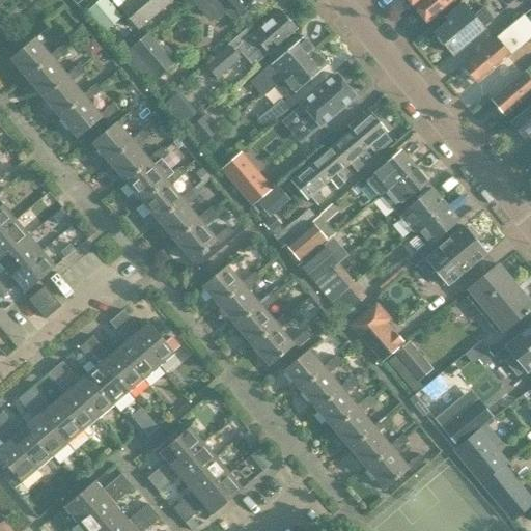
[(129,0),(119,8),(124,14),(139,30),(173,0),(129,0)]
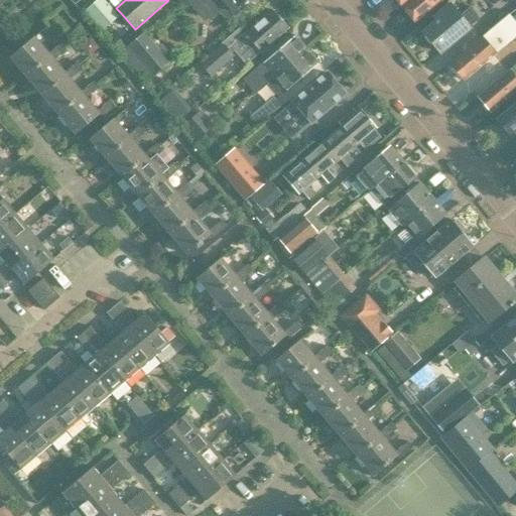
[(189,0),(187,2),(202,19),(210,19),(225,6),(232,15),(250,0),(189,0)]
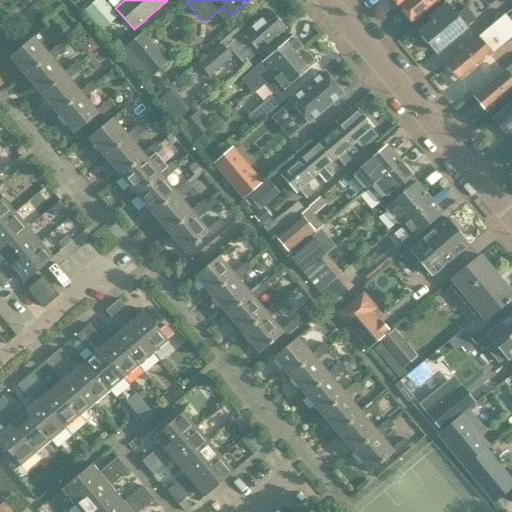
[(408,0),(400,7),(412,22),(437,0),(408,0)]
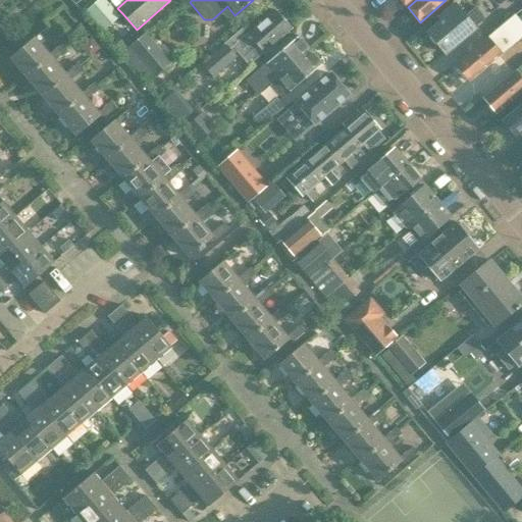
[(455,4),(439,17),(442,20),(428,32),(446,52),(474,28),(473,27),(484,16),(475,6),(464,15),(455,4)]
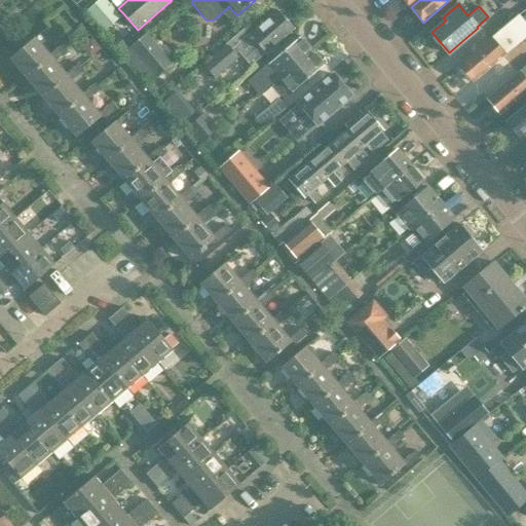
[(245,29),(226,45),(234,54),(238,51),(243,59),(251,66),(256,61),(294,30),(278,11),(250,36),(245,29)]
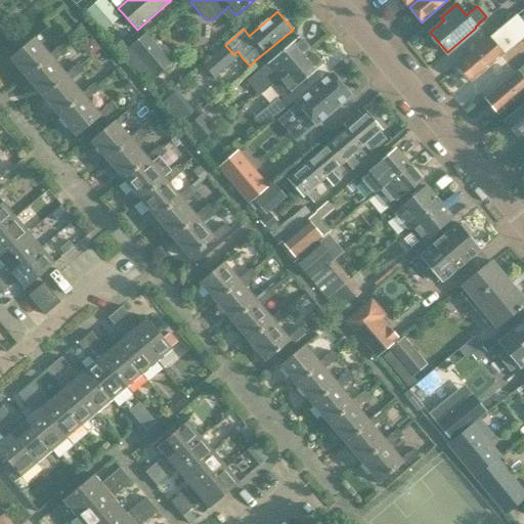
[(515,16),(456,64),(459,67),(471,81),(503,54),(496,46),(506,38),(522,25),(515,16)]
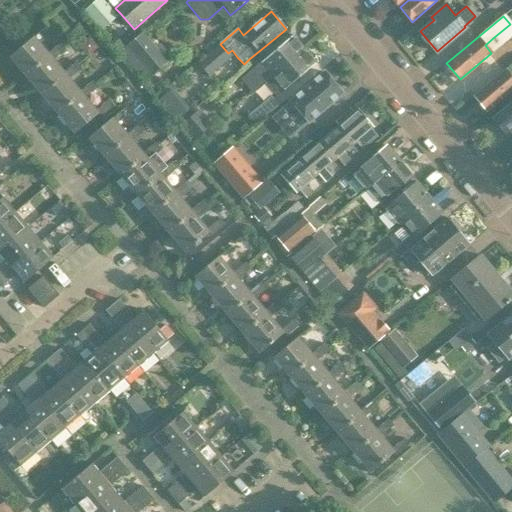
[(143,33),(127,46),(147,68),(162,56),(143,33)]
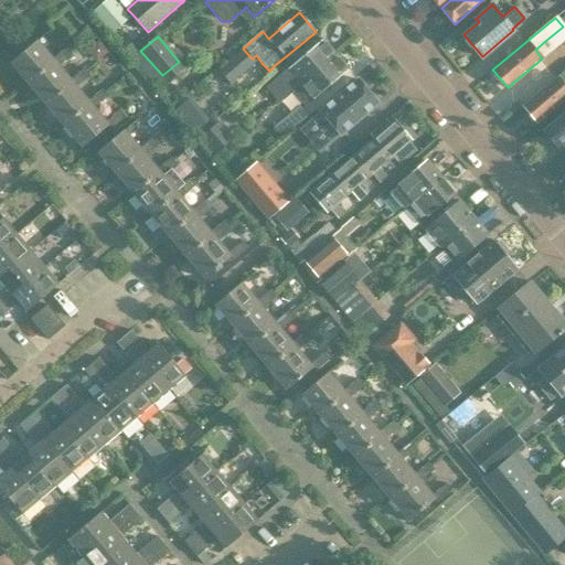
[(278,104),(291,92),(337,55),(323,40),(288,70),(288,68),(265,87),(278,104)]
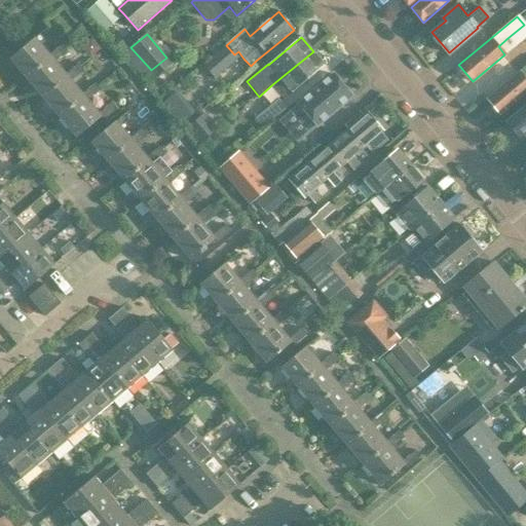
[(20,52),(11,60),(28,79),(52,60),(54,63),(68,51),(63,45),(62,44),(48,54),(35,39),(20,52)]
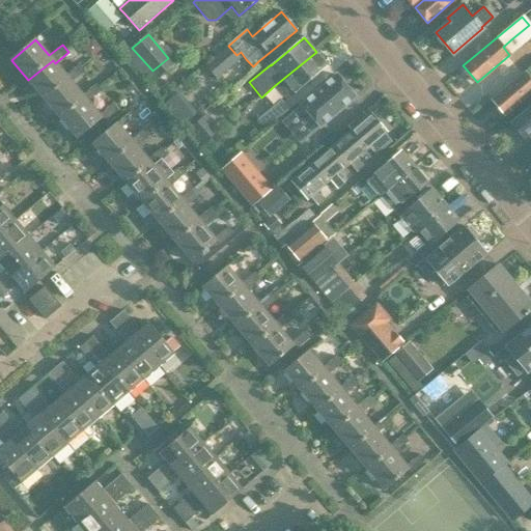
[(228,46),(204,65),(217,79),(240,59),(236,55),(228,46)]
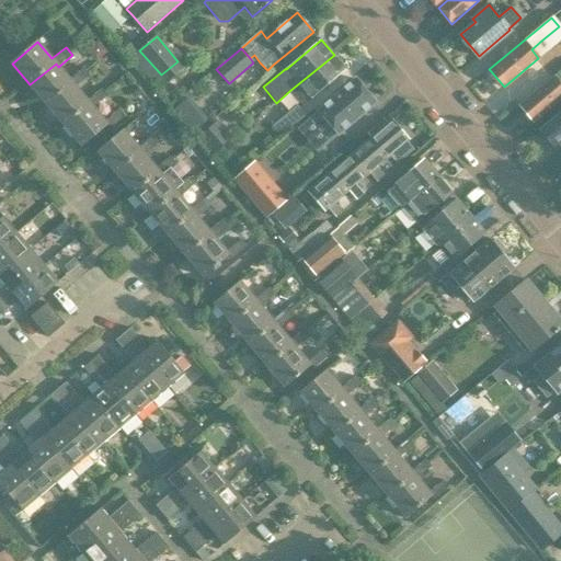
[(334,55),(289,91),(302,106),(346,70),(334,55)]
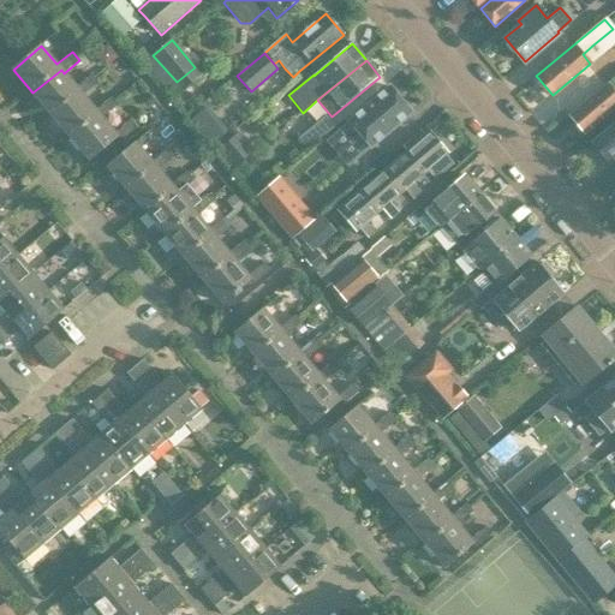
[(61,70),(33,93),(53,117),(81,93),(83,95),(97,83),(93,76),(91,75),(76,88),(64,73),(61,70)]
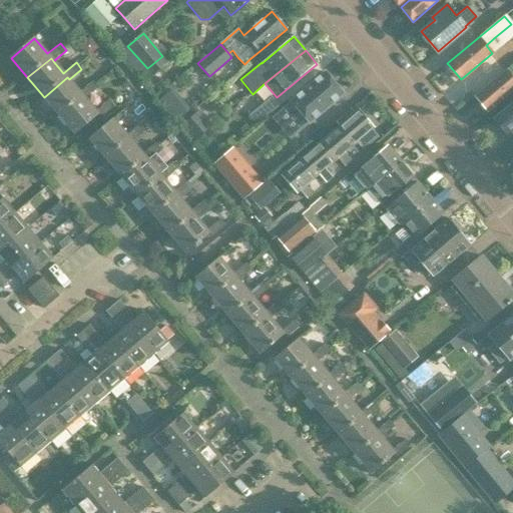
[(512,63),(475,95),(487,110),(512,87),(512,63)]
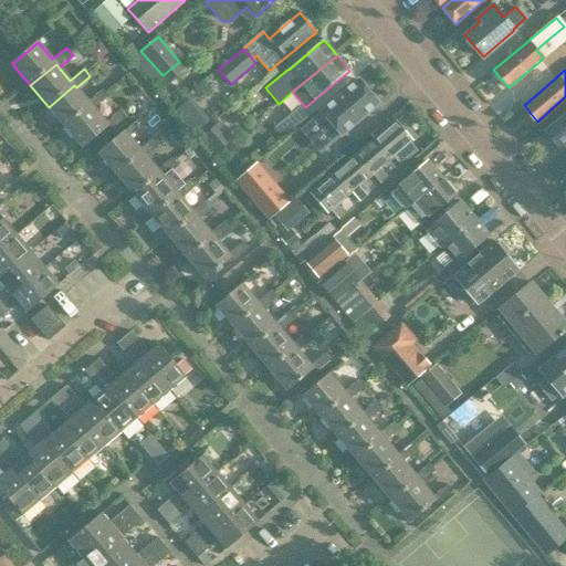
[(320,111),(341,134),(377,103),(357,79),(320,111)]
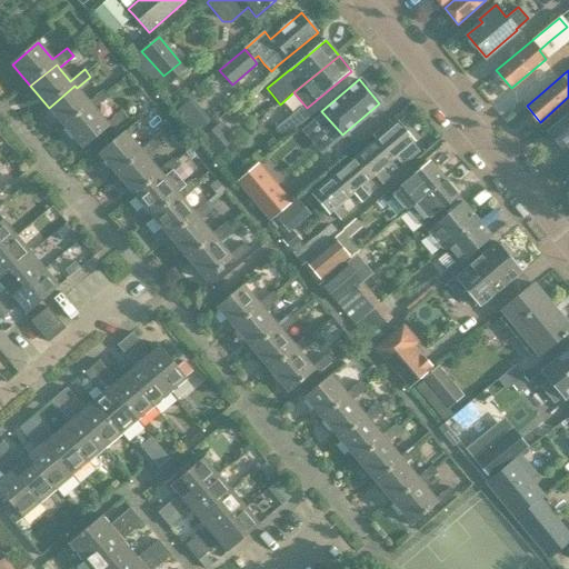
[(75,86),(49,108),(66,128),(92,107),(95,110),(109,98),(103,91),(102,90),(88,102),(77,88),(75,86)]
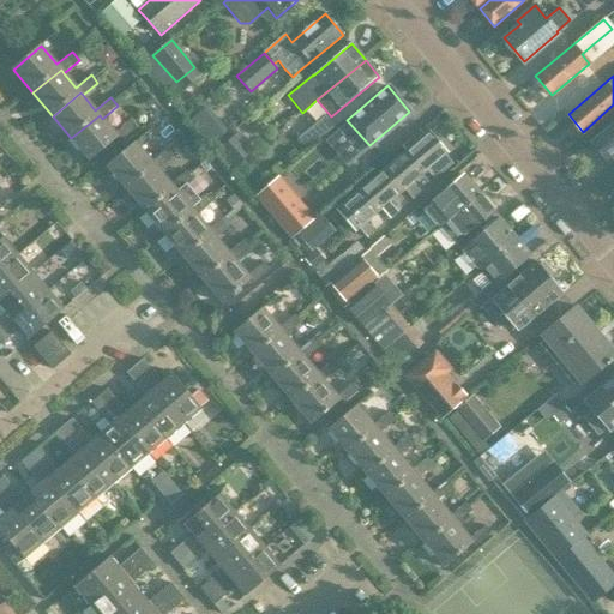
[(613,114),(585,138),(607,164),(613,158),(613,114)]
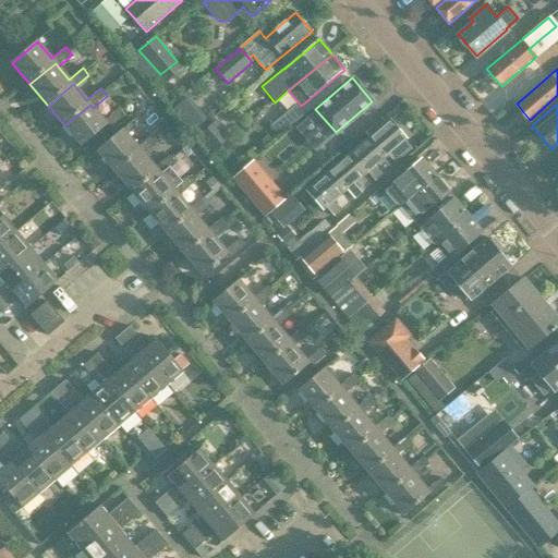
[(91,105),(64,125),(82,146),(107,124),(109,128),(123,117),(118,110),(105,121),(93,108),(91,105)]
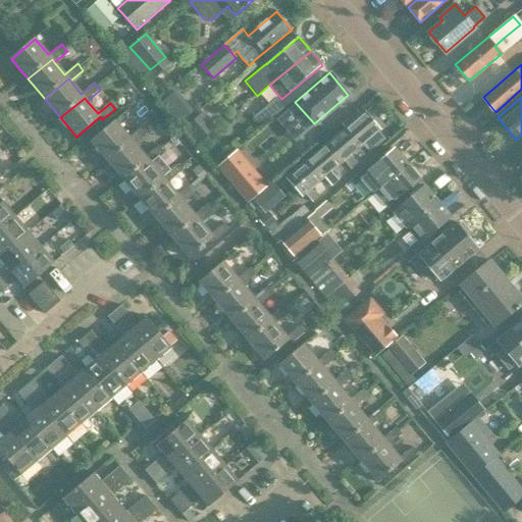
[(357,111),(342,124),(345,127),(344,128),(359,146),(362,144),(368,152),(380,142),(375,135),(379,131),(378,129),(363,112),(360,114),(357,111)]
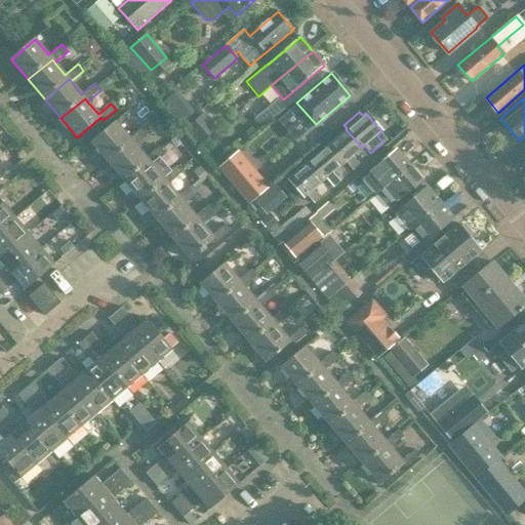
[(217,129),(204,113),(186,128),(200,144),(217,129)]
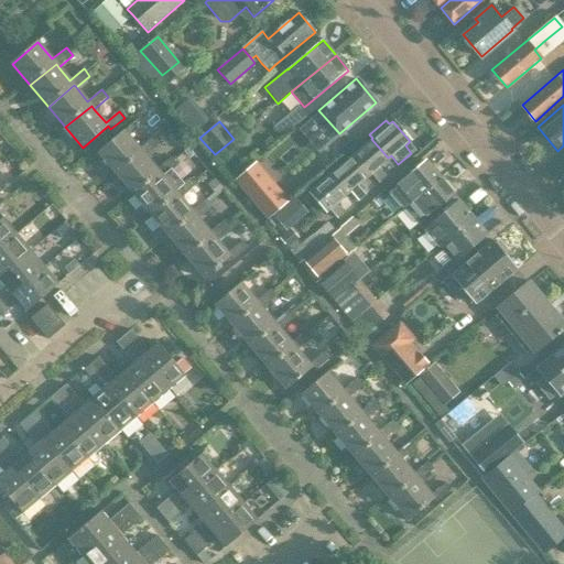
[(99,152),(117,173),(143,152),(147,155),(160,144),(153,137),(140,149),(125,130),(99,152)]
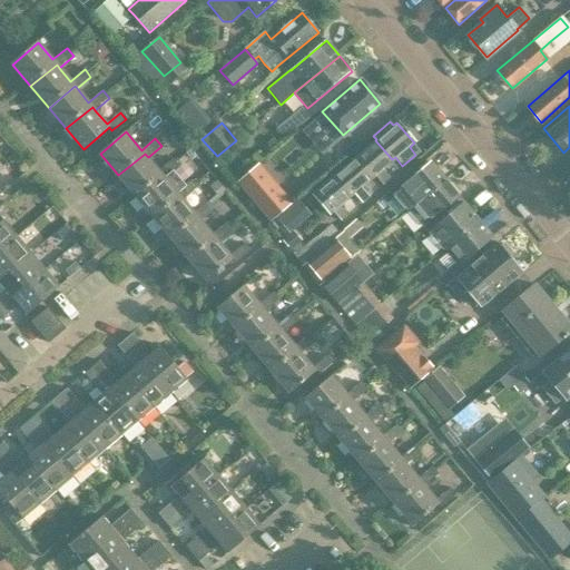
[(354,158),(371,177),(373,175),(381,184),(389,177),(381,168),(392,159),(375,140),(354,158)]
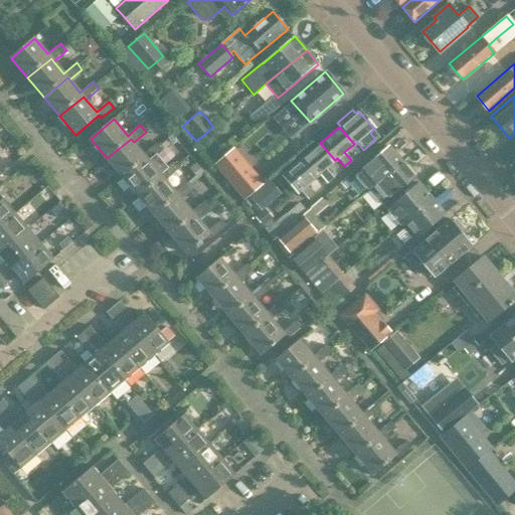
[(131,139),(107,158),(123,177),(146,157),(150,161),(157,155),(162,151),(157,144),(144,155),(134,143),(134,142),(131,139)]
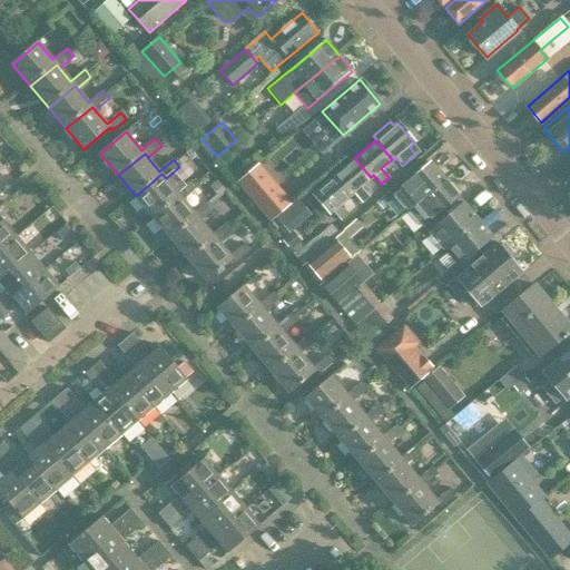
[(334,176),(350,195),(353,193),(360,202),(367,195),(360,186),(371,177),(354,158),(334,176)]
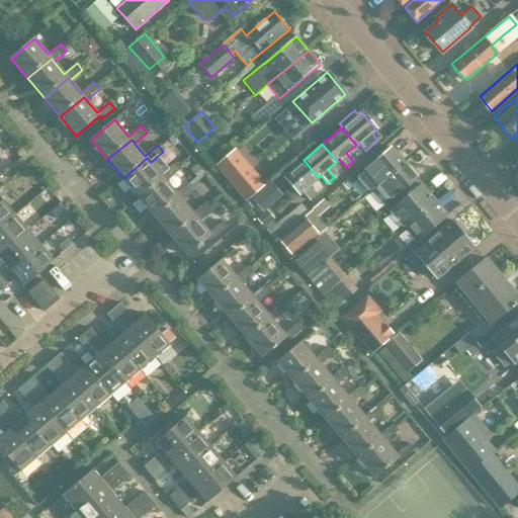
[(391,148),(363,170),(356,177),(369,192),(404,164),(391,148)]
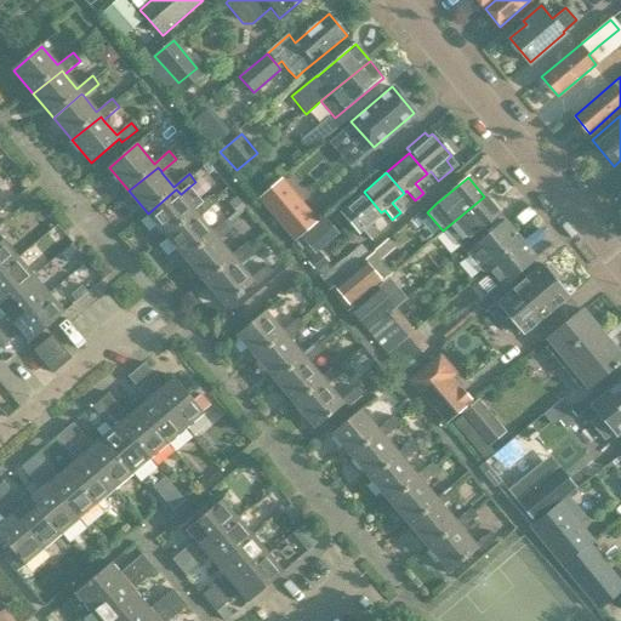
[(176,189),(148,214),(167,237),(195,212),(200,217),(215,205),(208,197),(201,201),(189,187),(181,194),(176,189)]
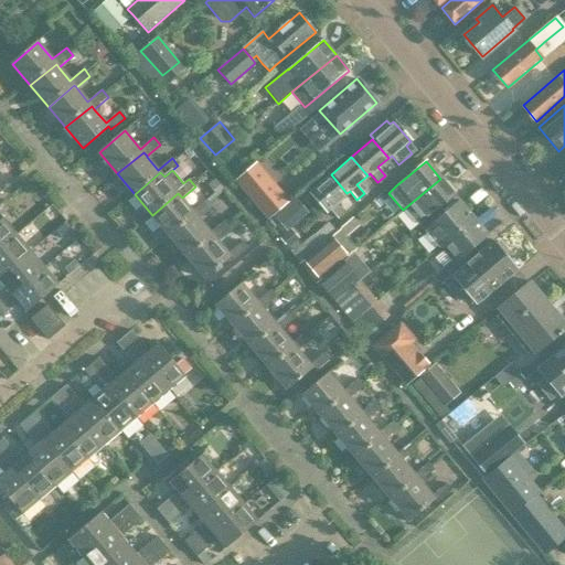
[(235,180),(249,198),(267,217),(287,200),(269,180),(262,188),(247,170),(235,180)]
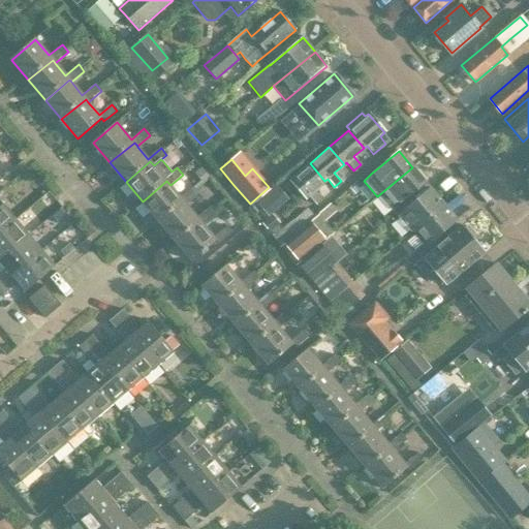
[(289,180),(301,193),(305,197),(308,195),(315,204),(321,197),(314,189),(324,181),(310,163),(289,180)]
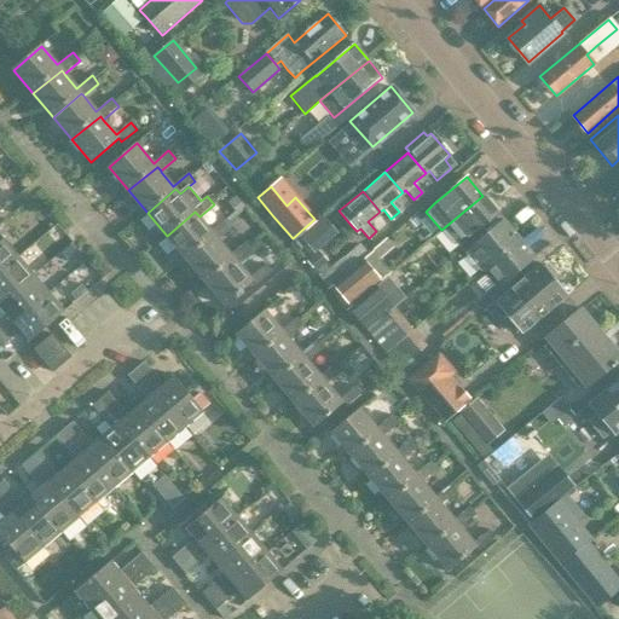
[(482,196),(441,230),(444,229),(458,246),(497,213),(482,196)]
